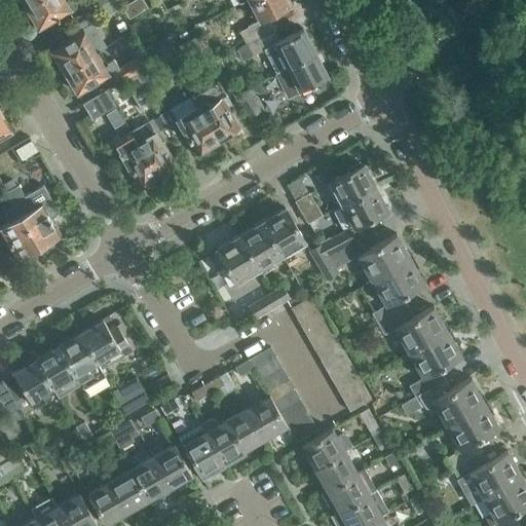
[(35,0),(27,5),(27,6),(27,9),(31,16),(33,17),(38,26),(55,16),(57,19),(77,6),(74,0),(35,0)]
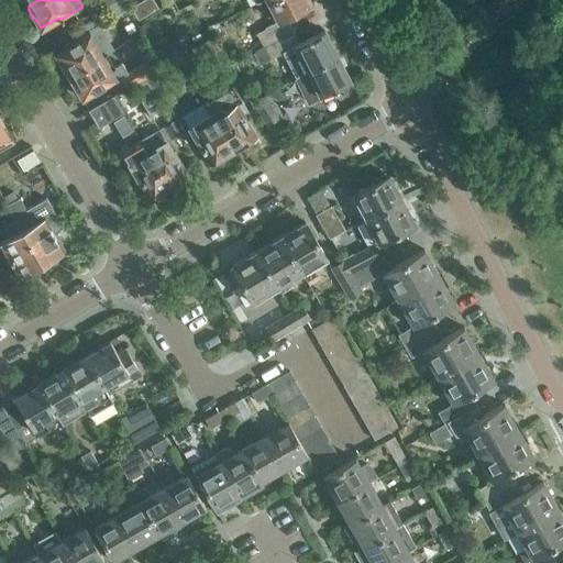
[(88,0),(85,2),(87,7),(92,14),(102,9),(117,0),(88,0)]
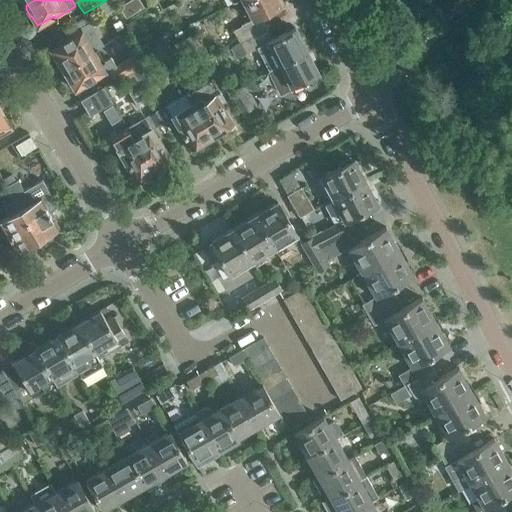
[(112,0),(106,0),(93,8),(84,13),(89,23),(117,7),(112,0)]
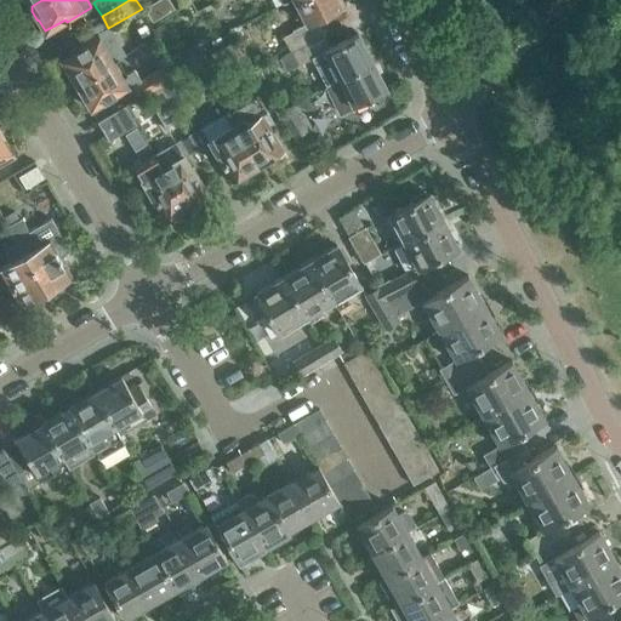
[(152,22),(175,7),(169,0),(155,0),(143,7),(152,22)]
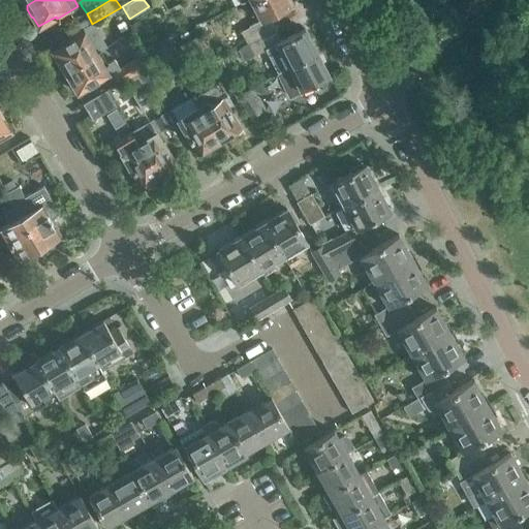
[(291,5),(288,0),(250,0),(261,20),(242,30),(248,43),(253,40),(275,30),(276,29),(270,16),(291,5)]
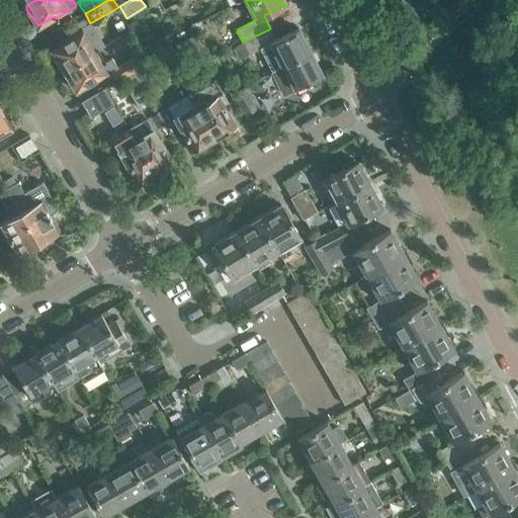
[(283,65),(311,51),(298,27),(274,39),(269,29),(248,39),(243,42),(249,54),(260,48),(263,53),(274,47),(283,65)]
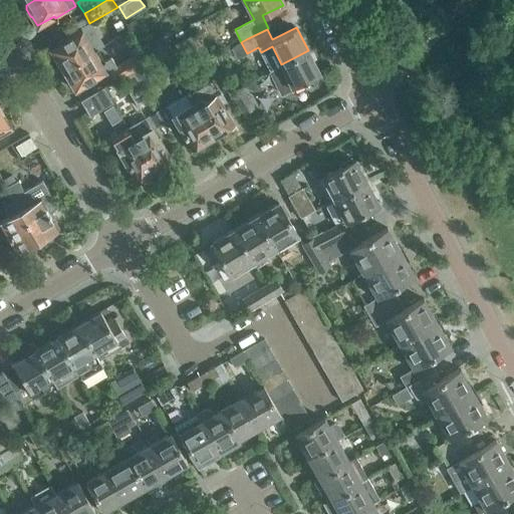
[(93,51),(80,29),(67,37),(68,39),(52,48),(57,57),(56,60),(59,66),(62,66),(63,69),(93,51)]
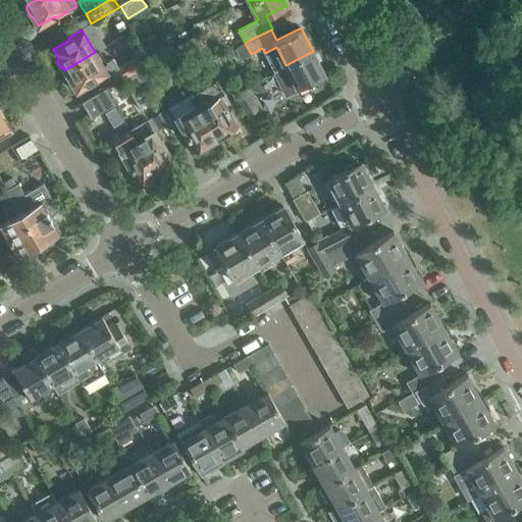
[(196,34),(174,46),(180,55),(201,43),(196,34)]
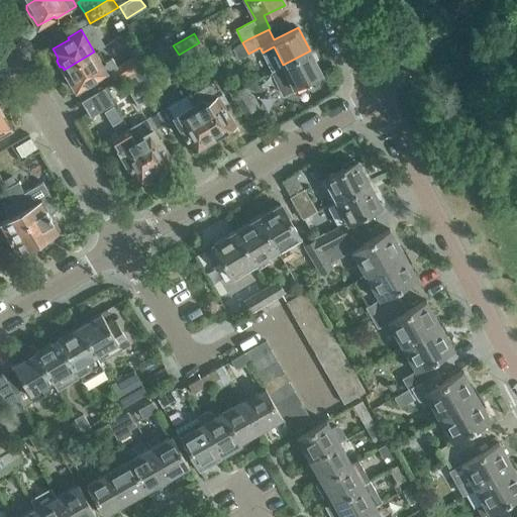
[(321,74),(310,50),(283,65),(294,88),(321,74)]
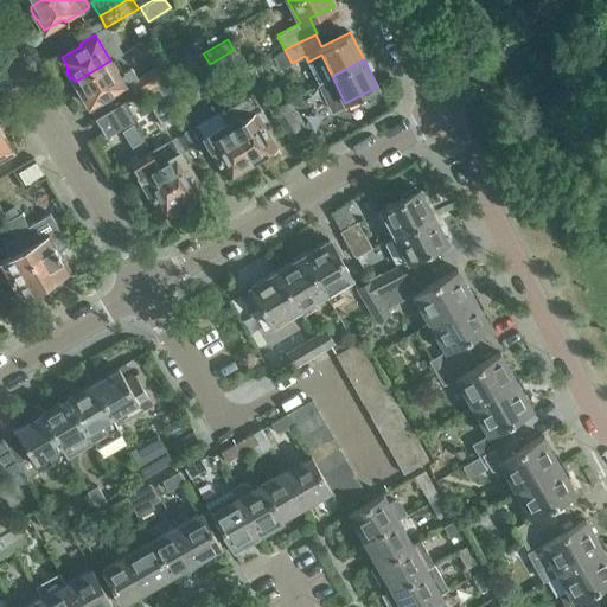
[(126,88),(110,61),(75,82),(76,84),(76,88),(80,94),(83,95),(89,106),(109,94),(110,96),(126,88)]
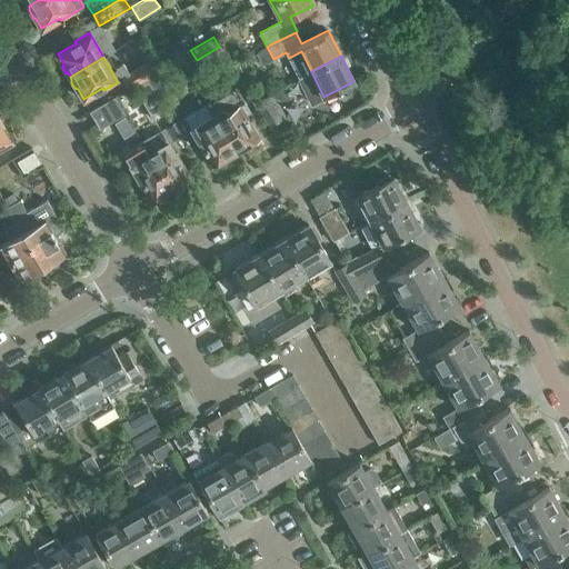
[(133,86),(147,78),(158,71),(165,68),(157,57),(121,78),(128,89),(133,86)]
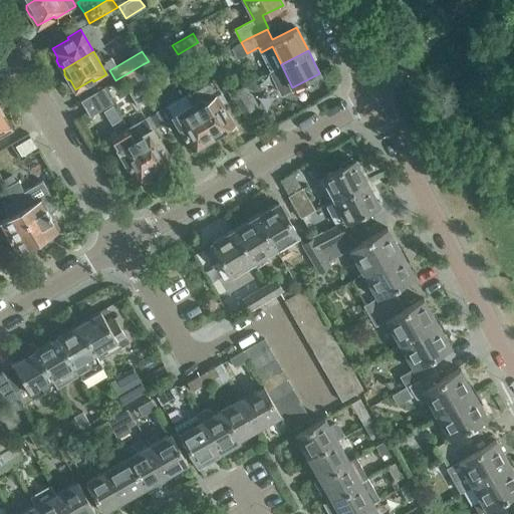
[(138,79),(143,88),(149,98),(160,91),(143,64),(133,70),(138,79)]
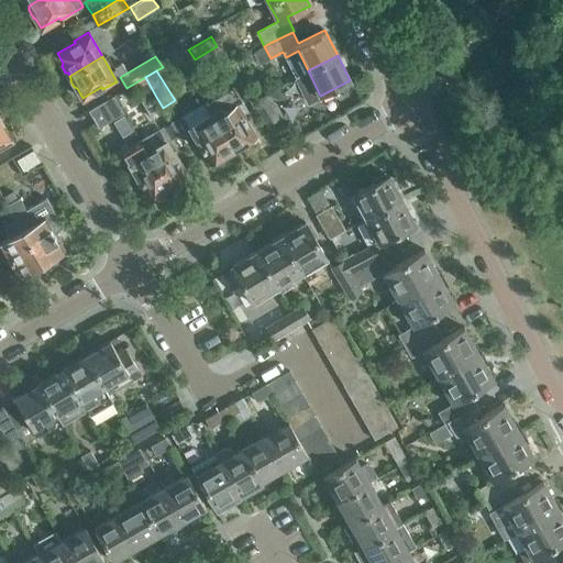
[(151,87),(145,77),(132,85),(151,116),(163,108),(156,97),(151,87)]
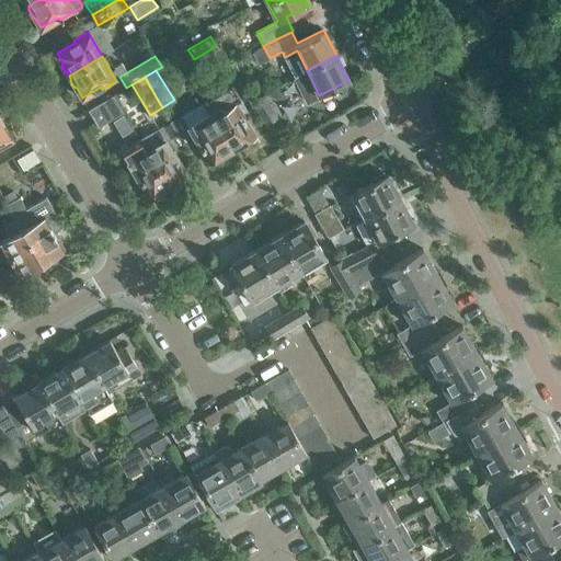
[(204,102),(232,150),(254,137),(253,135),(255,134),(248,121),(245,122),(242,114),(248,111),(232,84),(204,102)]
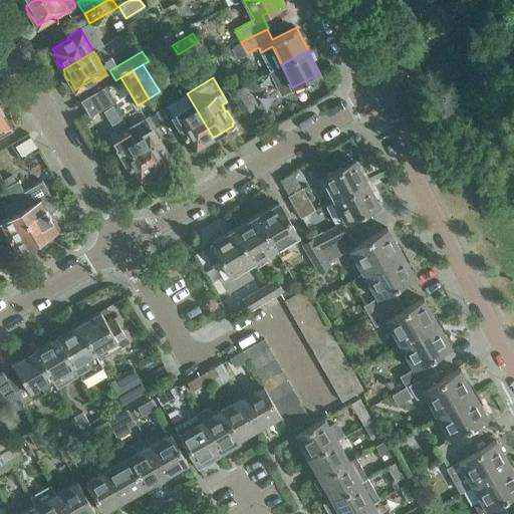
[(232,93),(244,114),(255,107),(243,86),(232,93)]
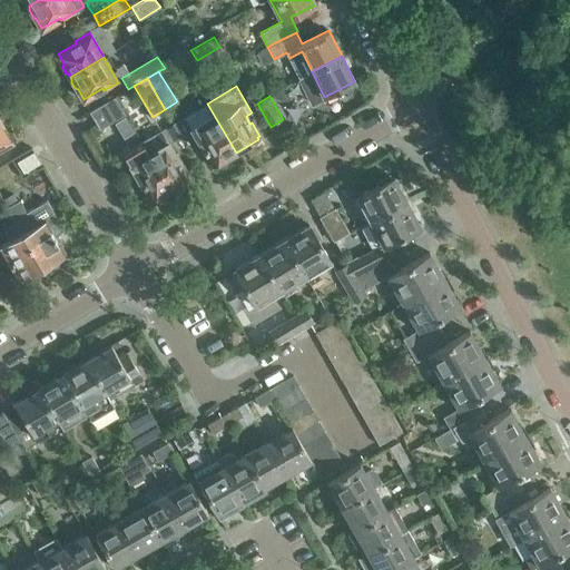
[(99,129),(101,128),(125,115),(115,97),(89,111),(99,129)]
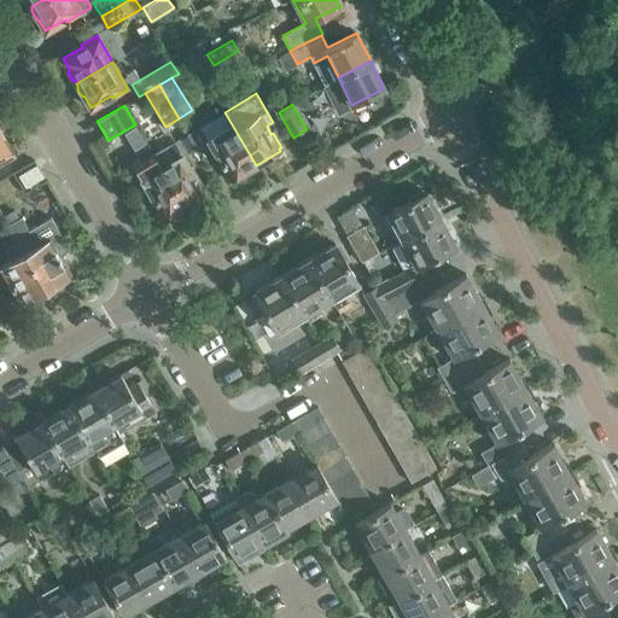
[(208,139),(222,164),(231,180),(235,178),(238,179),(249,172),(250,168),(256,165),(225,112),(188,134),(196,146),(208,139)]
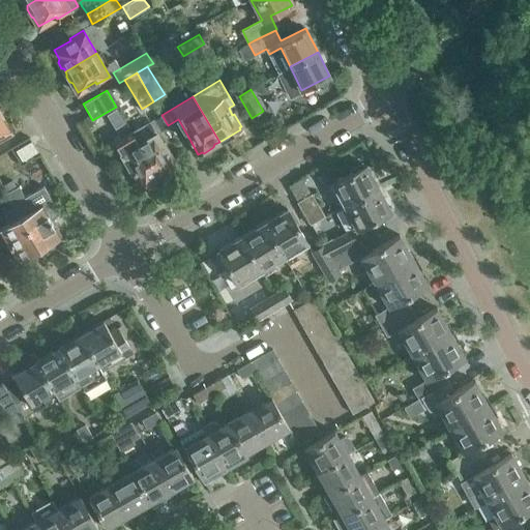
[(162,115),(131,131),(158,177),(163,175),(166,176),(173,172),(174,169),(177,167),(156,133),(168,125),(162,115)]
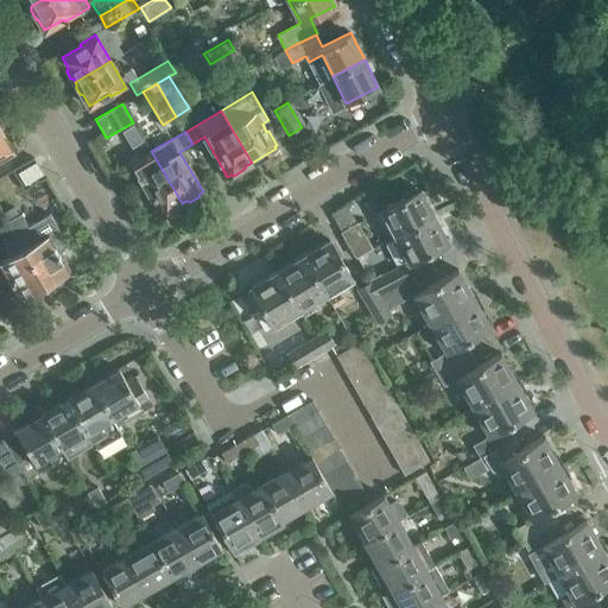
[(0,162),(11,156),(10,153),(11,152),(0,133),(0,162)]
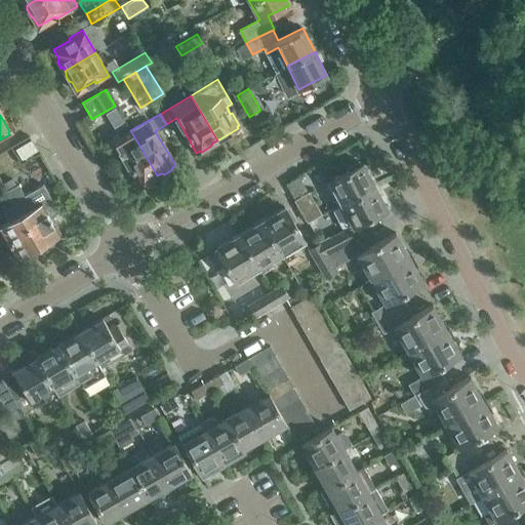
[(157,175),(130,130),(112,142),(119,154),(121,154),(132,173),(131,174),(137,185),(138,184),(139,186),(157,175)]
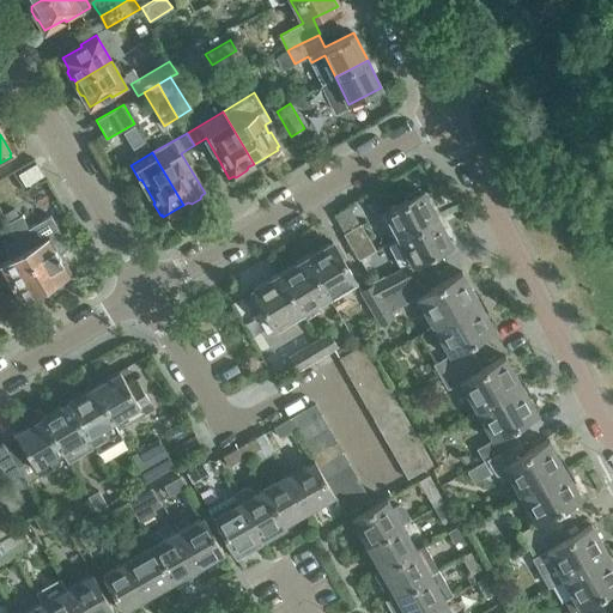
[(10,176),(0,180),(0,195),(6,210),(23,202),(10,176)]
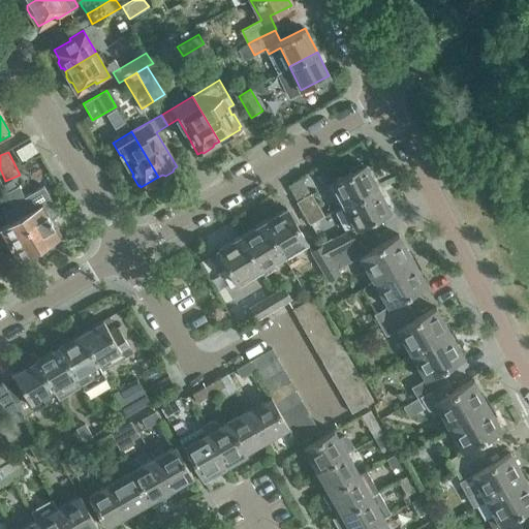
[(336,195),(341,206),(378,187),(366,163),(333,181),(339,193),(336,195)]
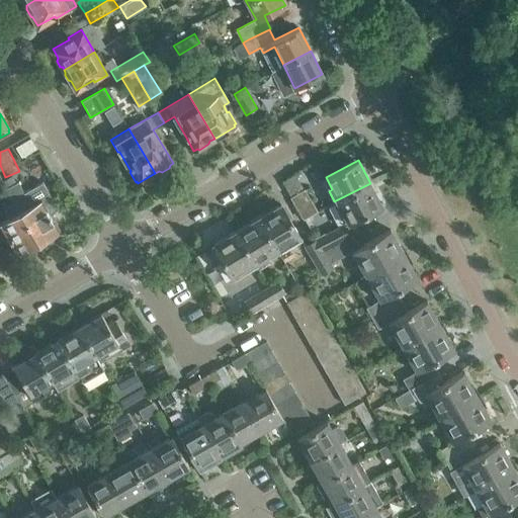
[(294,174),(283,181),(290,196),(303,188),(294,174)]
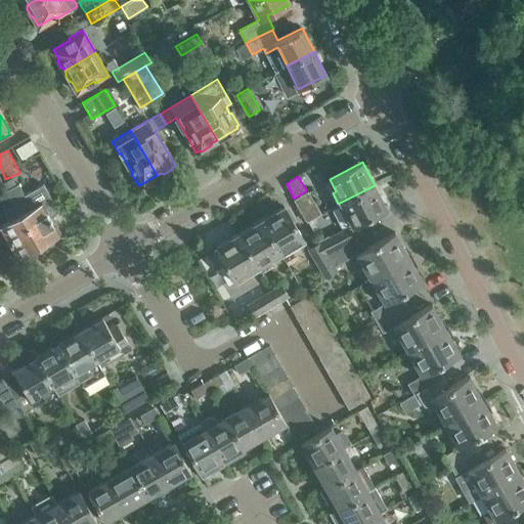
[(6,191),(14,206),(37,246),(45,241),(48,242),(56,237),(56,234),(58,233),(49,218),(57,211),(57,212),(58,211),(46,191),(45,191),(46,192),(34,200),(37,205),(31,209),(18,187),(18,184),(6,191)]
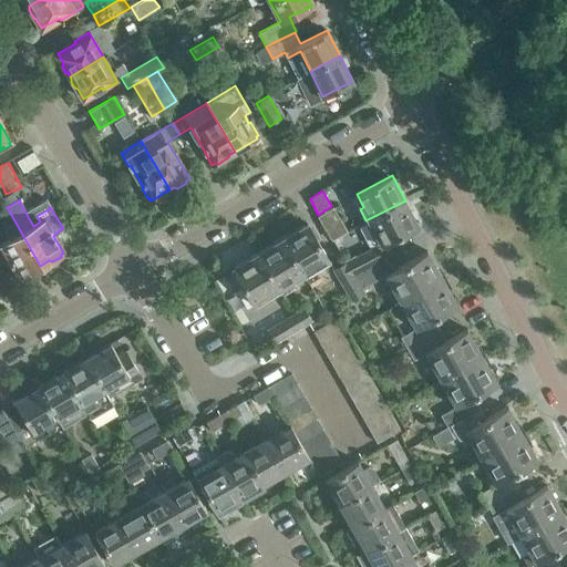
[(346,260),(353,275),(383,258),(377,246),(418,225),(405,200),(366,220),(367,222),(358,227),(369,249),(354,257),(354,256),(346,260)]
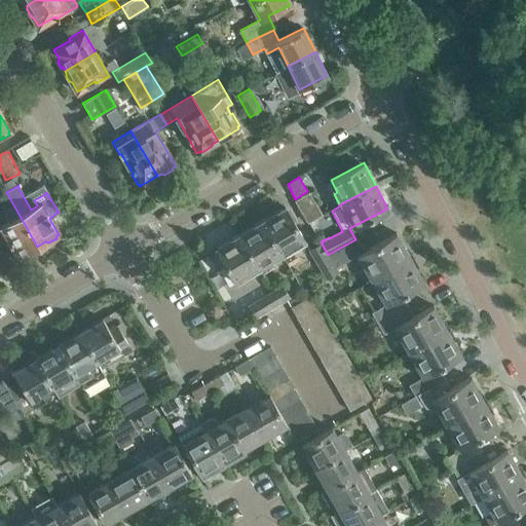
[(296,201),(307,221),(321,214),(309,193),(296,201)]
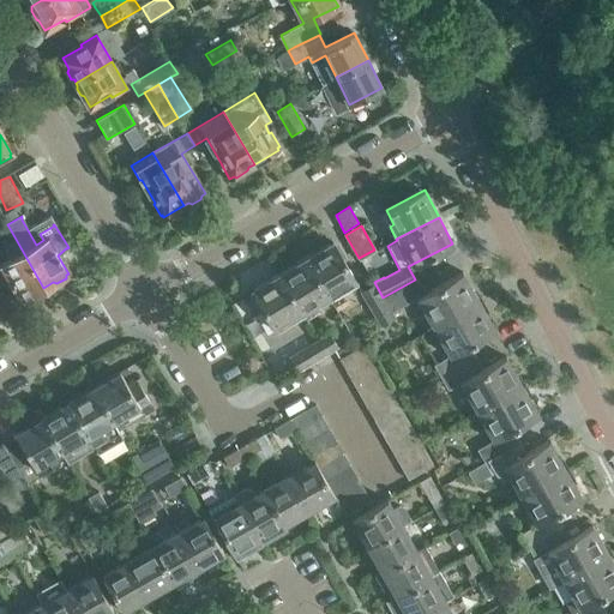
[(43,288),(17,241),(5,247),(12,259),(0,266),(14,290),(12,292),(18,301),(20,300),(20,301),(22,301),(25,302),(34,296),(34,294),(43,288)]
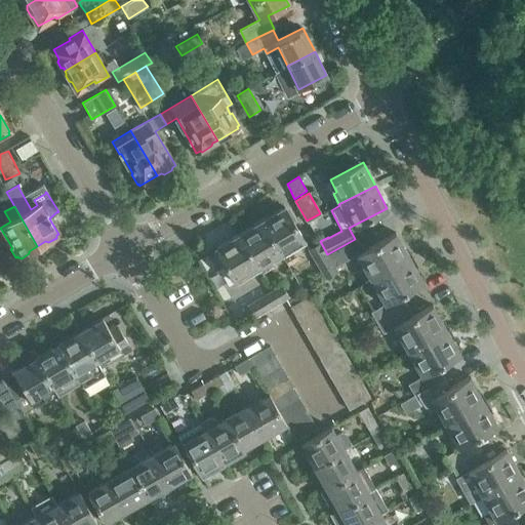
[(261,220),(283,257),(294,250),(291,247),(305,240),(284,207),(261,220)]
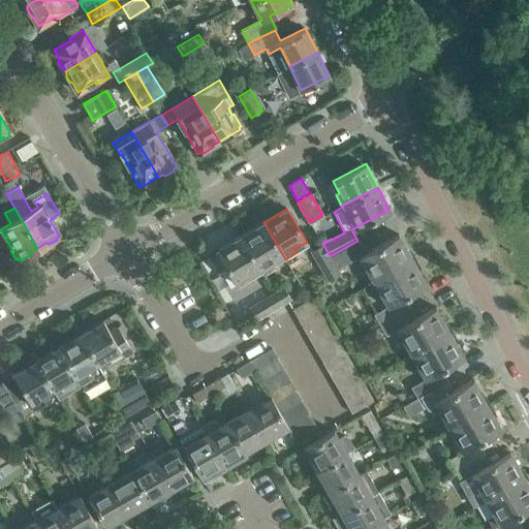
[(241,236),(261,269),(273,261),(275,265),(285,259),(263,222),(241,236)]
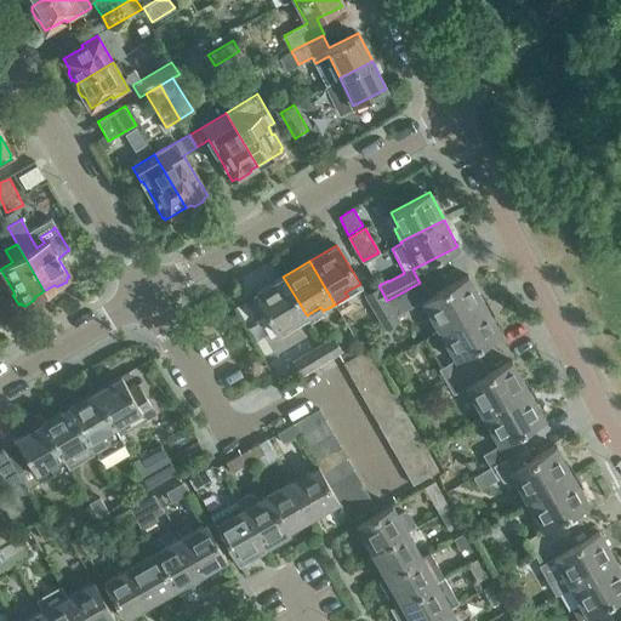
[(423,280),(420,283),(387,301),(396,315),(421,301),(437,330),(484,303),(468,274),(432,295),(423,280)]
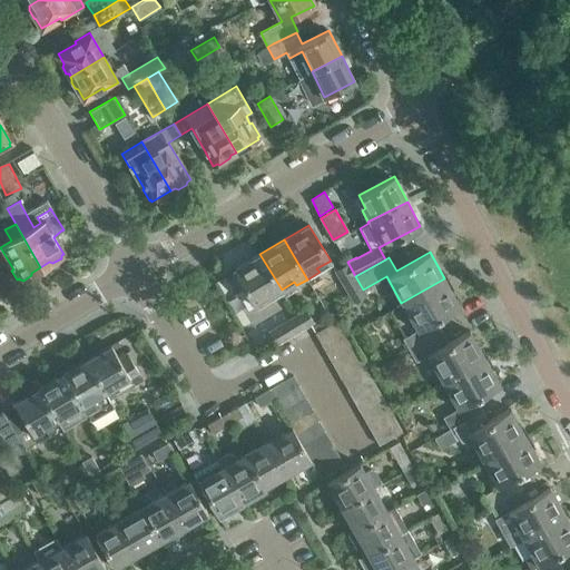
[(282,290),(259,254),(235,268),(236,269),(231,273),(239,290),(245,286),(256,304),(271,296),(272,300),(284,293),(282,290)]
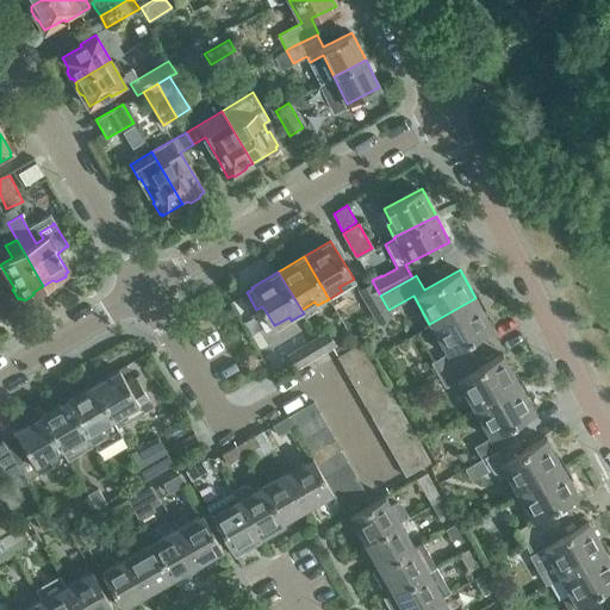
[(392,315),(388,310),(380,296),(372,280),(358,290),(377,323),(392,315)]
